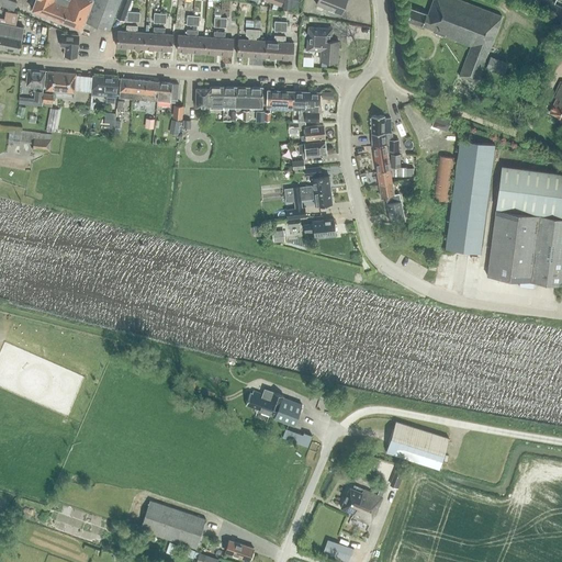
[(17,3),(8,0),(0,0),(0,6),(13,11),(17,3)]
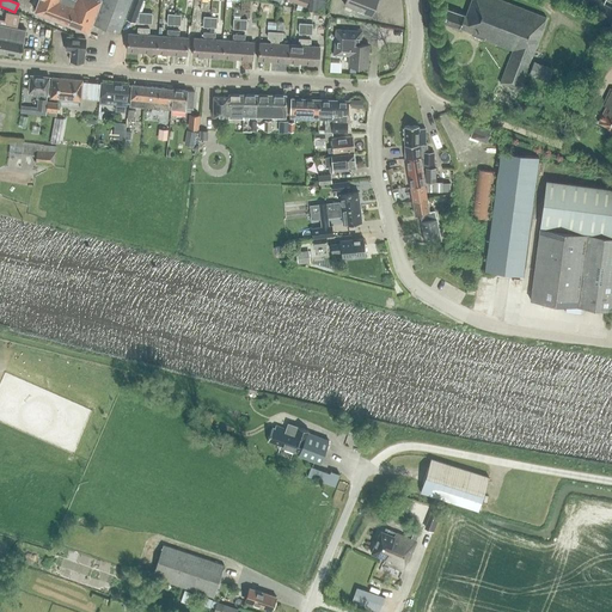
[(89,32),(101,0),(38,0),(35,11),(89,32)]
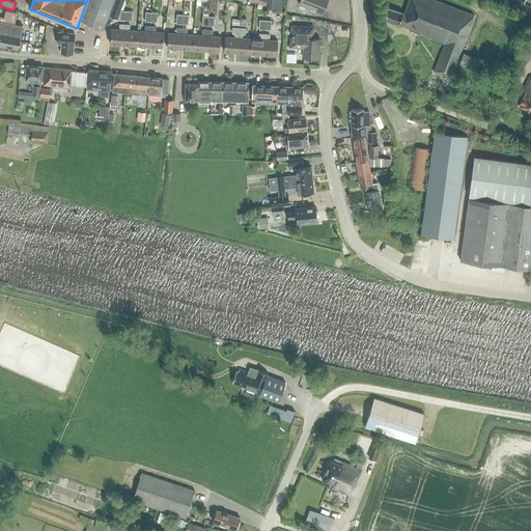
[(103,29),(113,0),(87,0),(80,20),(103,29)]
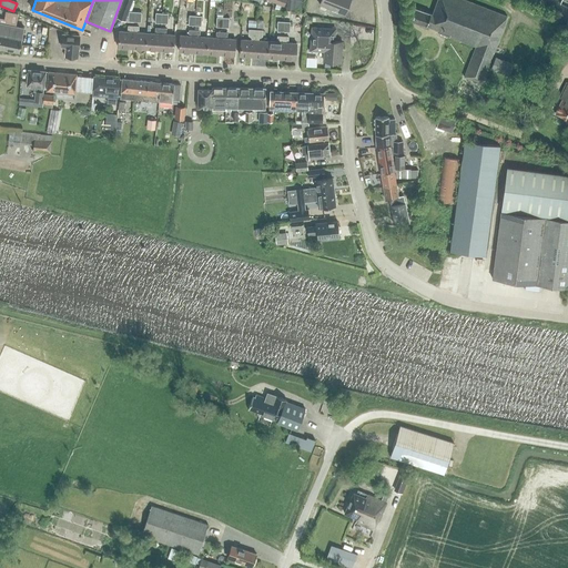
[(132,0),(122,0),(115,18),(124,21),(128,11),(132,0)]
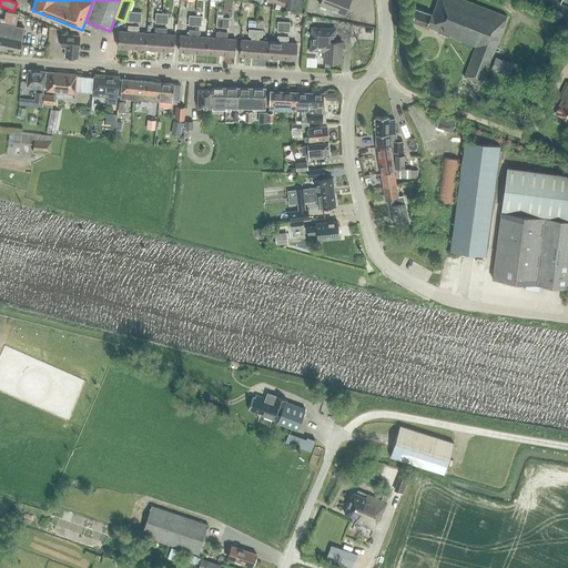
[(345,14),(351,0),(321,0),(320,4),(345,14)]
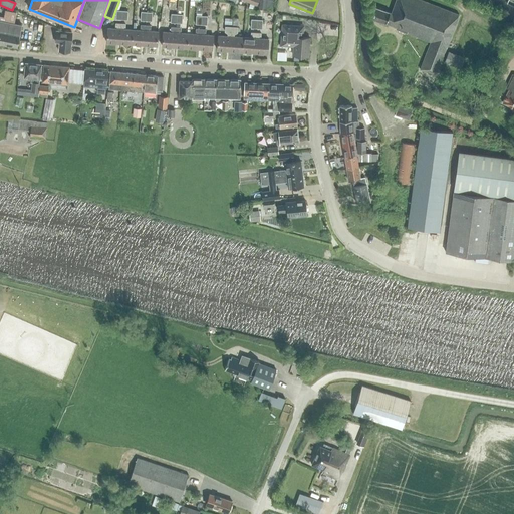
[(420,69),(436,75),(459,15),(419,0),(396,0),(391,14),(374,7),(370,18),(397,27),(396,29),(431,42),(420,69)]
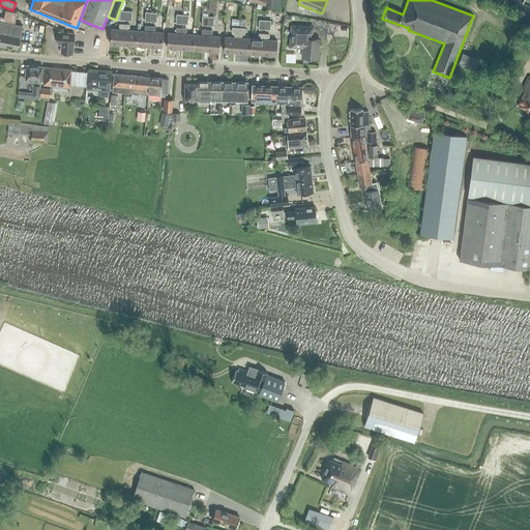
[(23,26),(15,24),(17,12),(4,10),(3,18),(0,17),(0,46),(18,50),(23,26)]
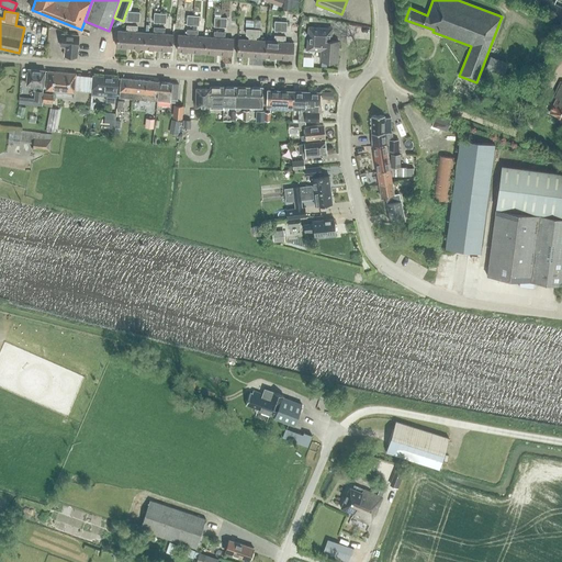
[(131,48),(132,26),(126,25),(126,29),(128,30),(127,32),(117,31),(116,47),(131,48)]
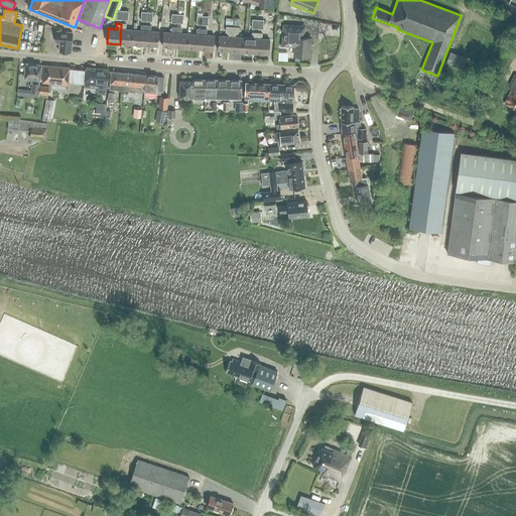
[(132,44),(133,30),(124,29),(124,27),(126,27),(126,24),(121,24),(120,44),(132,44)]
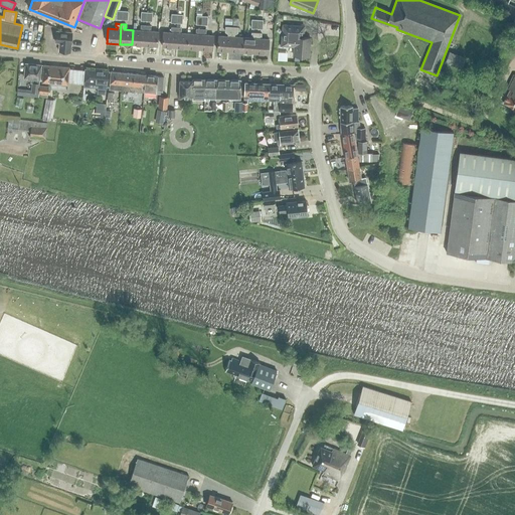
[(144,45),(146,25),(141,25),(141,28),(142,28),(142,30),(133,30),(132,44),(144,45)]
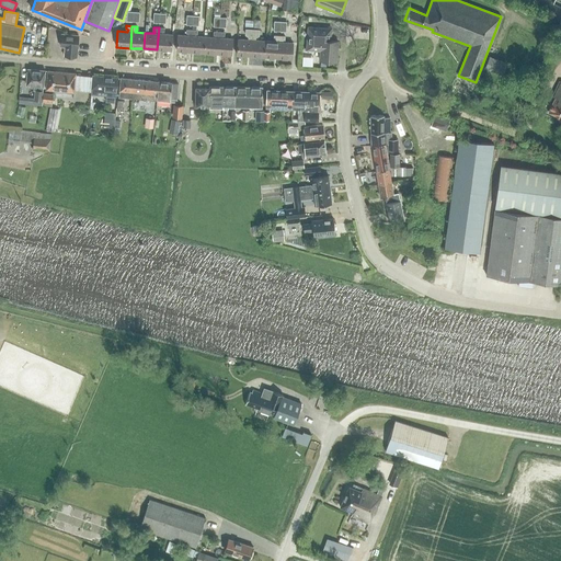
[(171,50),(172,34),(162,34),(162,32),(163,32),(164,29),(159,27),(157,49),(171,50)]
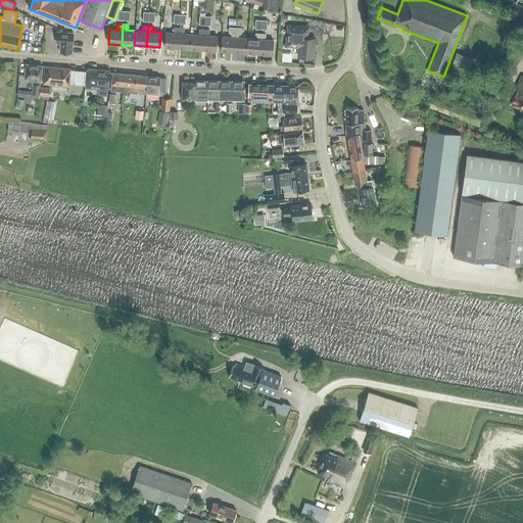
[(315,39),(307,39),(308,27),(287,26),(286,46),(298,47),(298,56),(314,58),(315,39)]
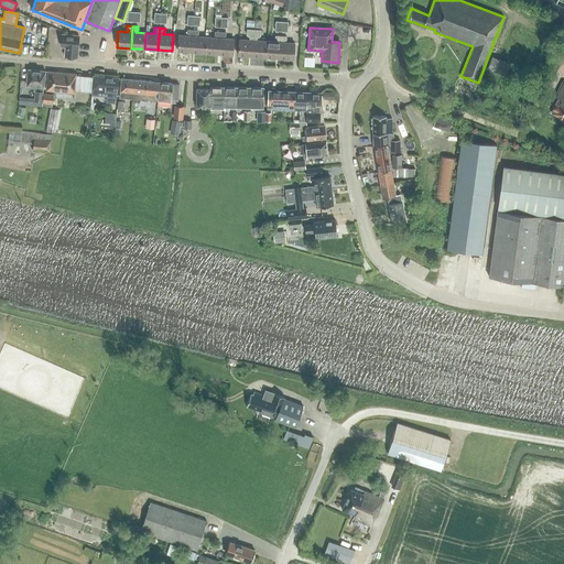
[(192,52),(193,31),(187,30),(187,33),(190,33),(188,35),(179,35),(177,52),(192,52)]
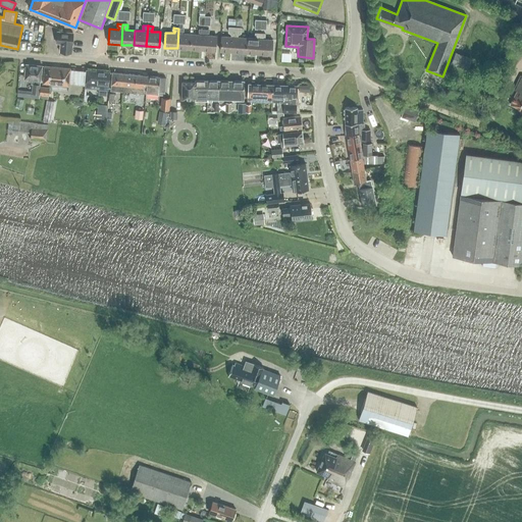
[(233,52),(235,28),(228,28),(228,33),(231,35),(231,37),(221,37),(220,51),(233,52)]
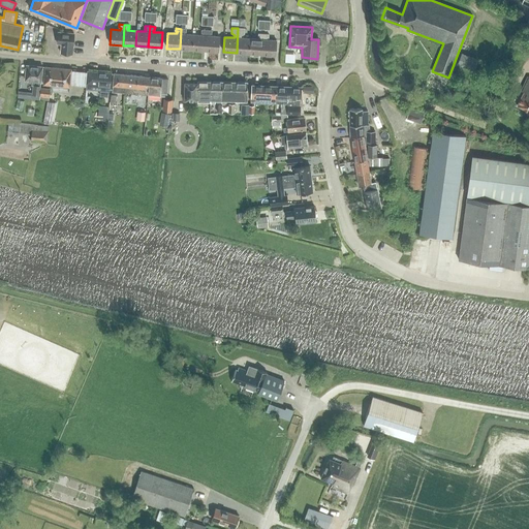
[(249,54),(250,38),(241,38),(241,35),(244,34),(245,29),(238,28),(237,53),(249,54)]
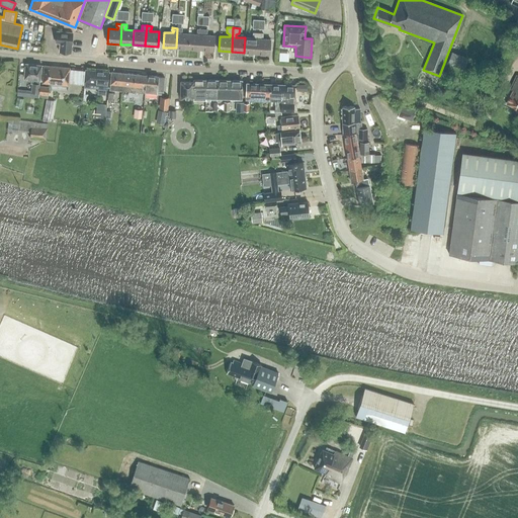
[(188,49),(189,34),(180,33),(180,31),(182,31),(182,28),(177,28),(176,48),(188,49)]
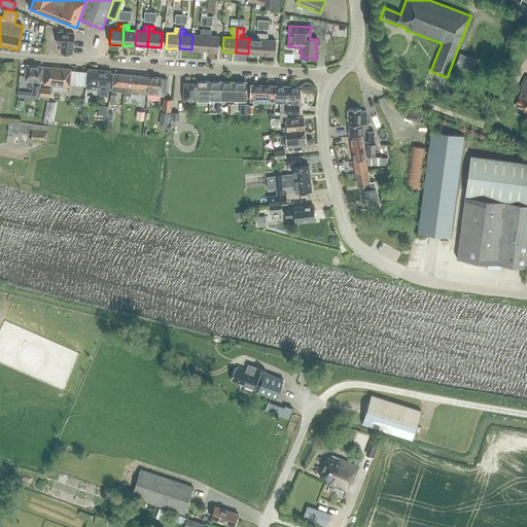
[(205,50),(206,30),(201,30),(201,33),(202,33),(202,35),(192,35),(191,49),(205,50)]
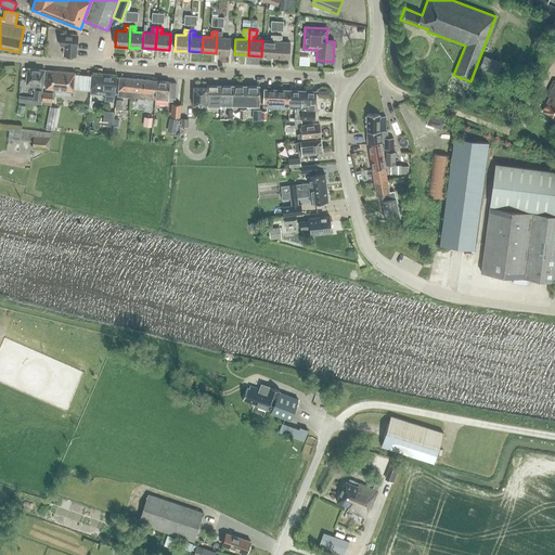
[(229,54),(230,38),(220,38),(220,36),(222,36),(222,33),(217,31),(216,53),(229,54)]
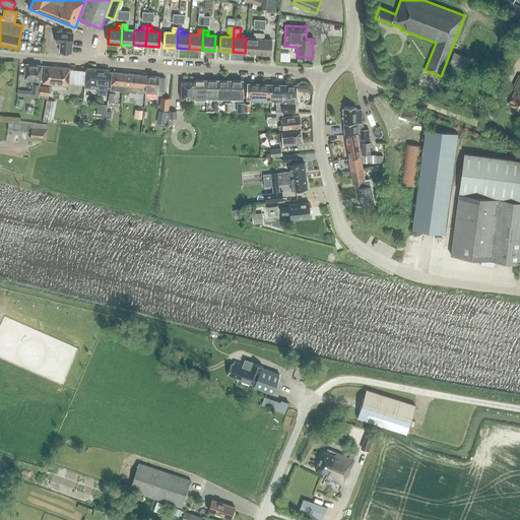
[(71,53),(72,33),(57,31),(56,43),(60,44),(59,52),(71,53)]
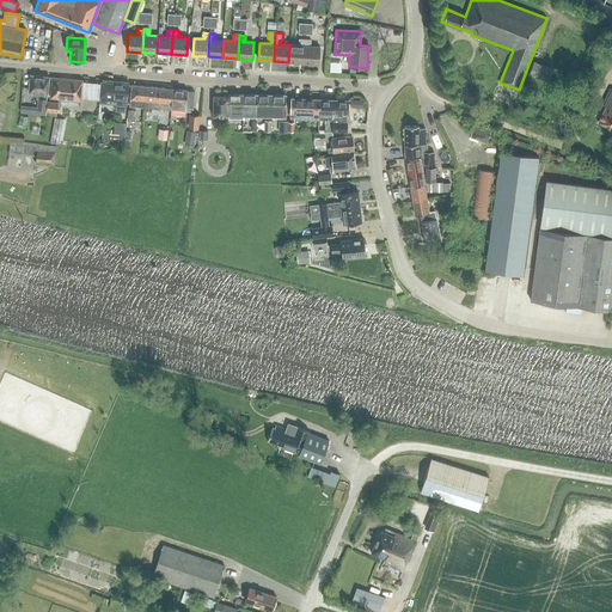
[(304,63),(305,38),(298,38),(298,43),(299,43),(299,46),(289,44),(288,62),(304,63)]
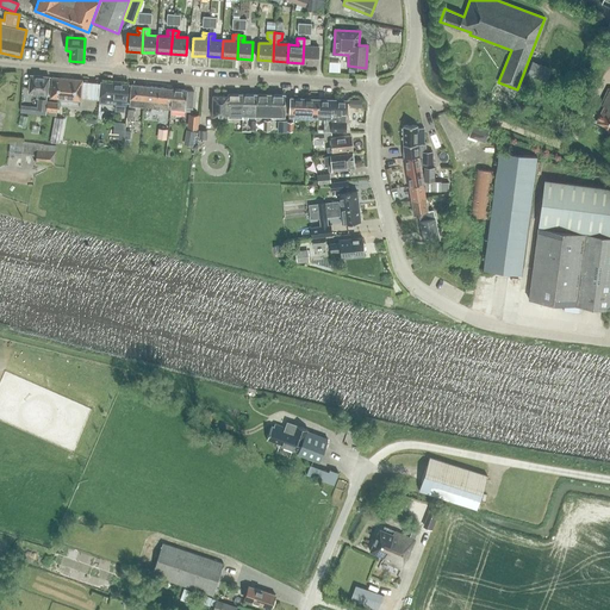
[(307,45),(307,44),(309,44),(310,39),(304,38),(303,63),(317,64),(318,47),(307,45)]
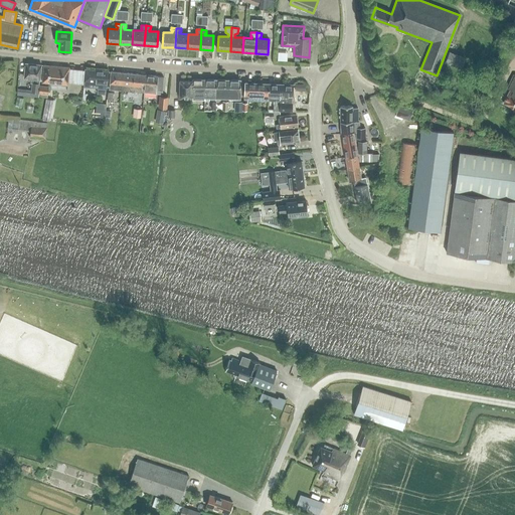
[(465,58),(448,51),(444,62),(461,69),(465,58)]
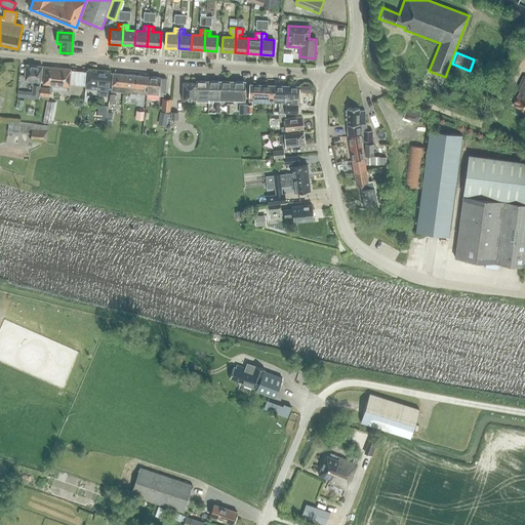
[(41,83),(42,67),(26,65),(25,80),(32,80),(32,85),(33,85),(32,94),(39,94),(40,83),(41,83)]
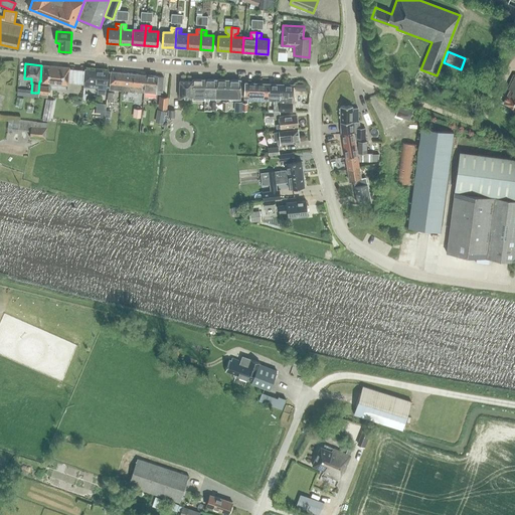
[(42,82),(55,83),(67,84),(69,67),(43,65),(42,82)]
